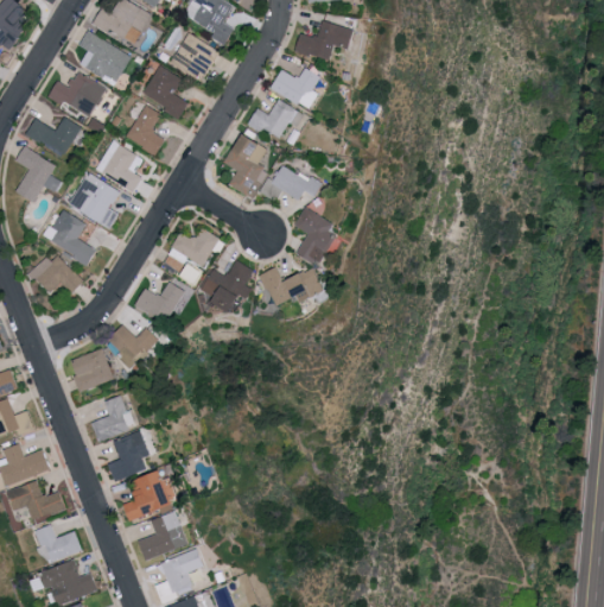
[(4,0),(0,4),(0,46),(4,50),(35,21),(13,0),(4,0)]
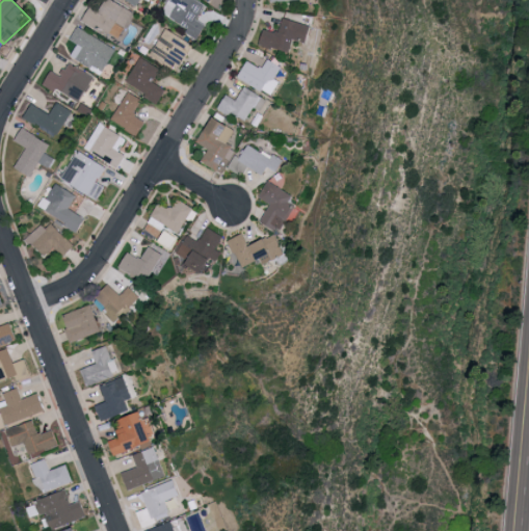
[(132,14),(106,0),(94,0),(81,22),(116,42),(132,14)]
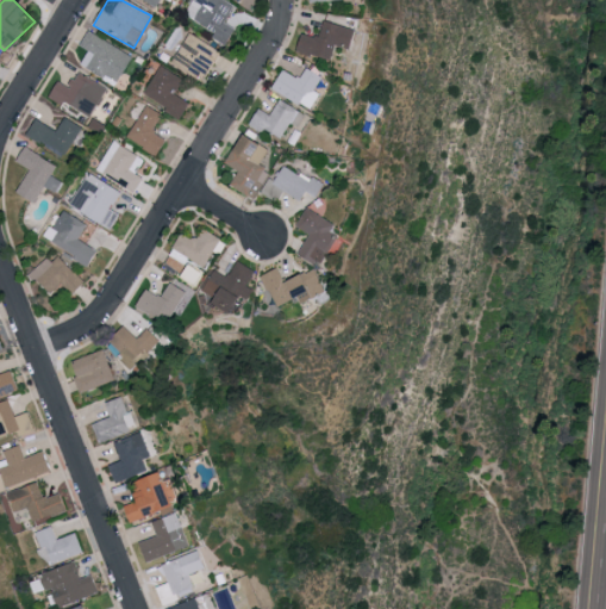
[(208,0),(201,0),(193,23),(214,31),(211,39),(226,45),(233,28),(224,24),(231,8),(208,0)]
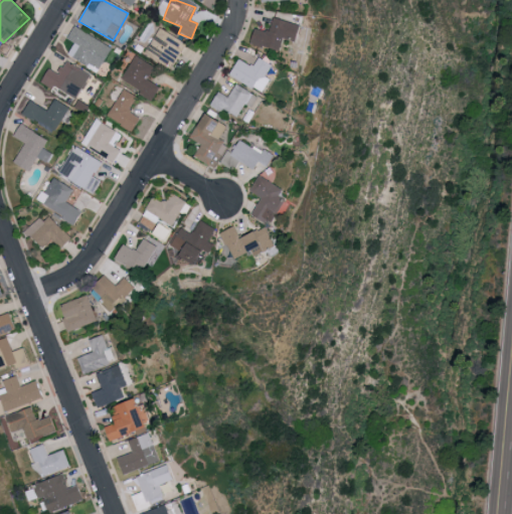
[(249,43),(279,51),(282,38),(295,42),(300,25),(273,17),(269,32),(253,28),(249,43)]
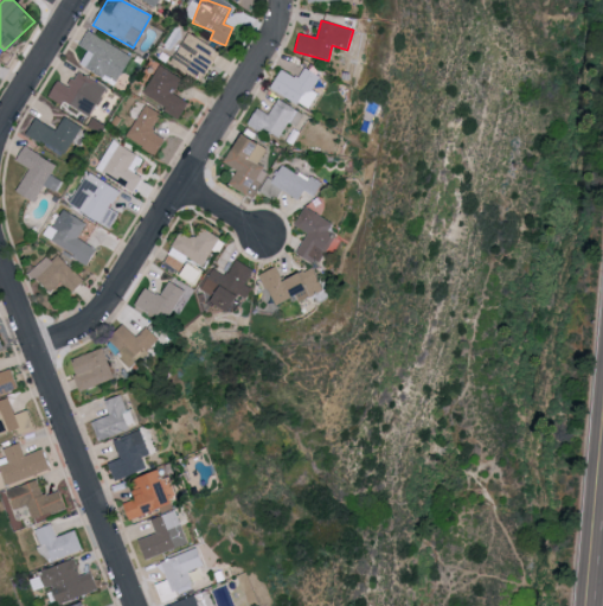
[(201,80),(218,51),(186,32),(170,61),(201,80)]
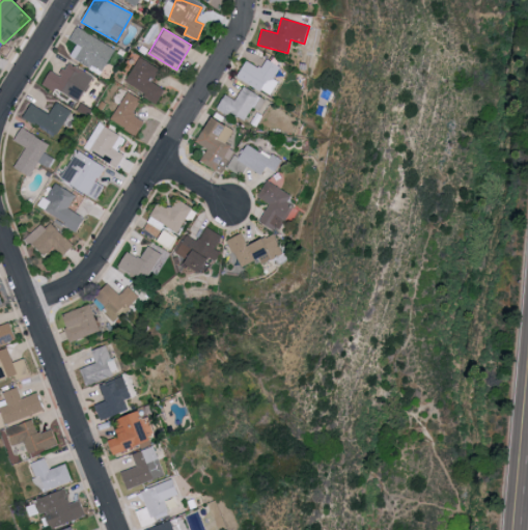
[(70,57),(103,72),(114,46),(74,29),(70,40),(76,43),(70,57)]
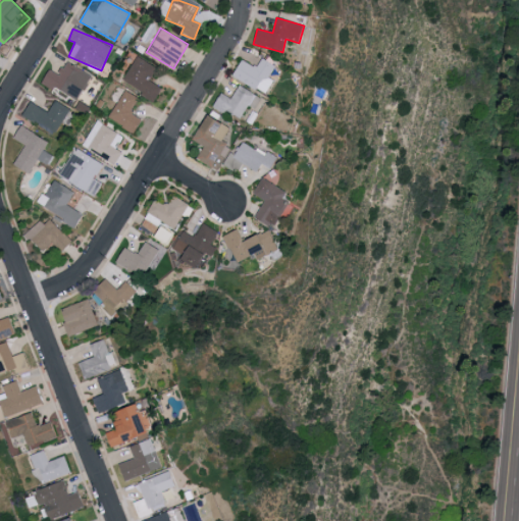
[(155,100),(162,88),(148,81),(155,66),(136,56),(121,83),(155,100)]
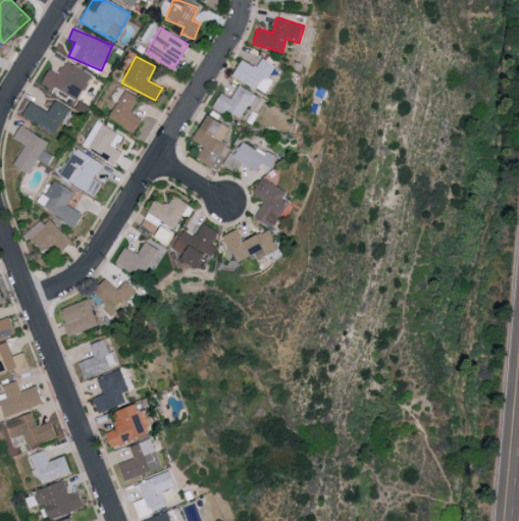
[(242,59),(232,76),(266,94),(272,80),(268,77),(274,65),(261,58),(256,67),(242,59)]
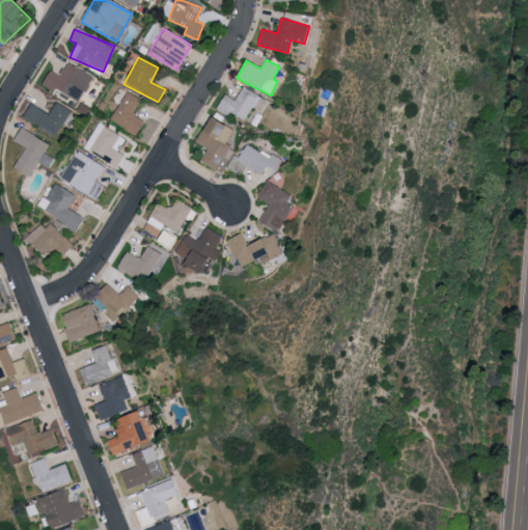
[(80,102),(91,76),(64,63),(59,75),(49,71),(42,86),(53,91),(54,90),(80,102)]
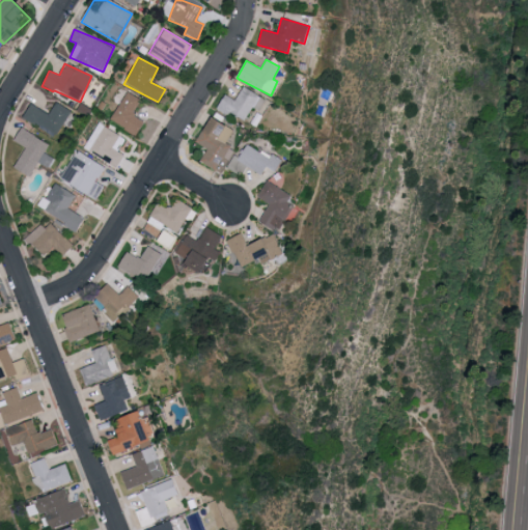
[(245,121),(257,94),(241,87),(234,100),(223,94),(216,109),(245,121)]
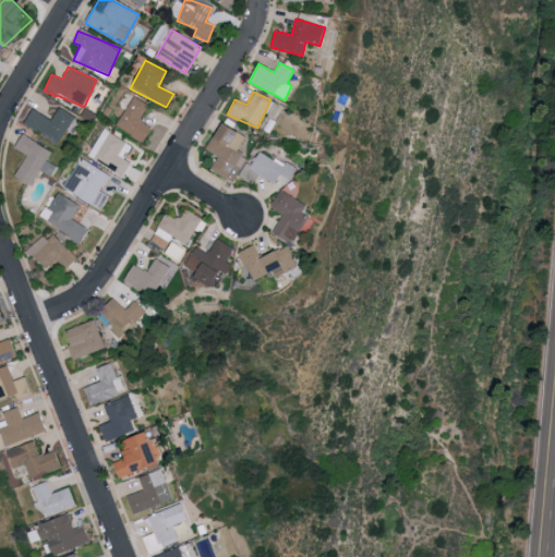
[(123,108),(115,128),(144,142),(152,126),(139,121),(146,105),(123,94),(118,106),(123,108)]
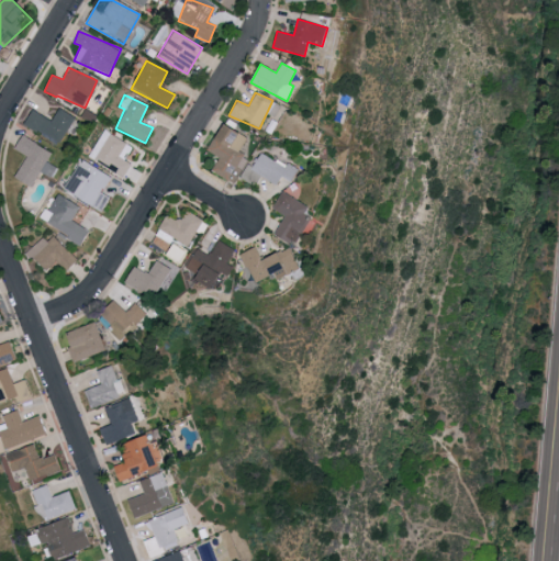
[(32,110),(24,124),(59,143),(74,116),(57,109),(52,120),(32,110)]
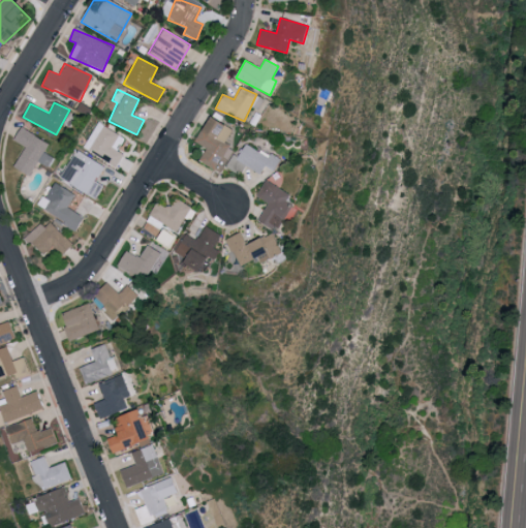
[(206,148),(198,160),(218,171),(230,148),(223,145),(233,128),(210,116),(194,142),(206,148)]
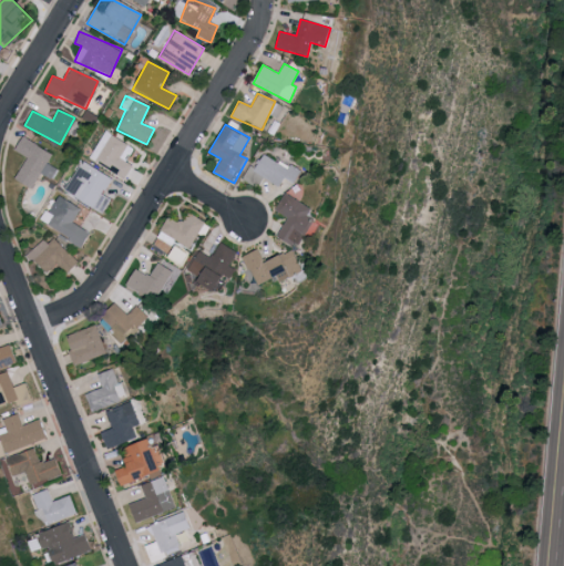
[(14,178),(32,188),(51,153),(21,136),(13,151),(26,156),(14,178)]
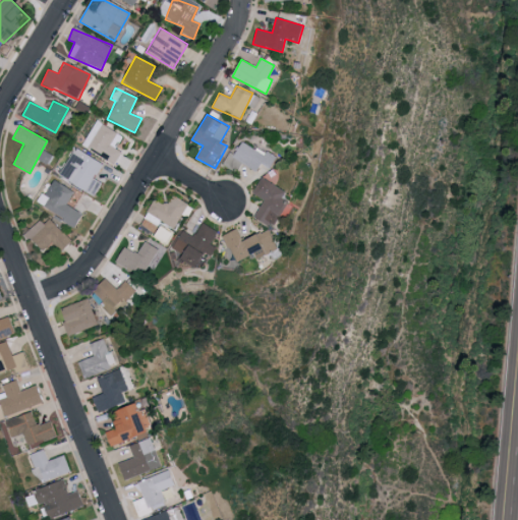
[(118,131),(100,125),(97,131),(89,128),(80,149),(116,162),(121,149),(113,145),(118,131)]
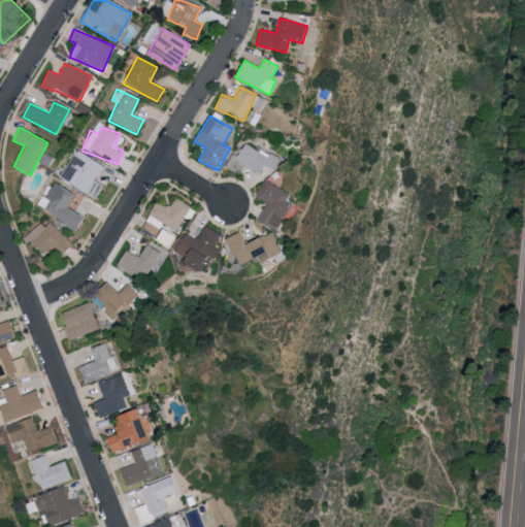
[(238,174),(243,165),(261,175),(265,168),(271,172),(279,159),(267,153),(266,157),(242,144),(236,157),(230,154),(224,167),(238,174)]
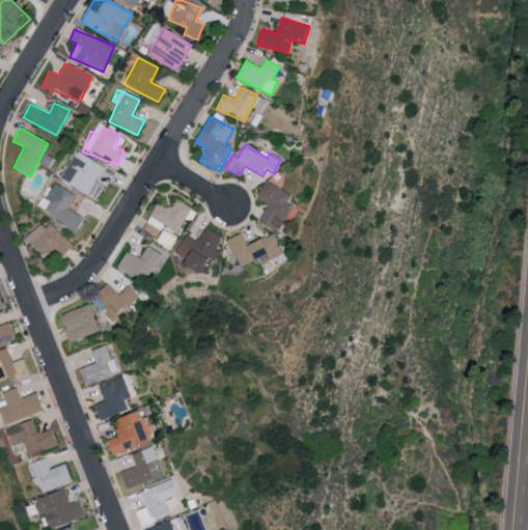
[(103,167),(76,149),(58,177),(93,200),(102,187),(93,182),(103,167)]
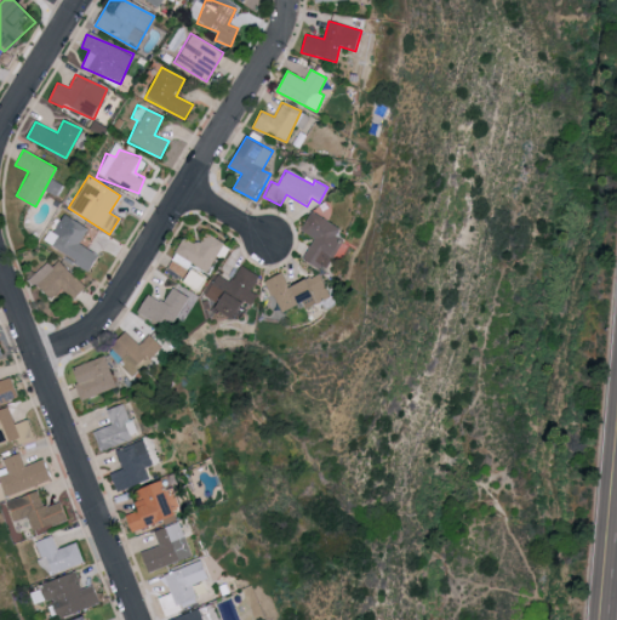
[(341,242),(333,239),(340,227),(309,211),(300,231),(313,238),(303,259),(326,271),(341,242)]
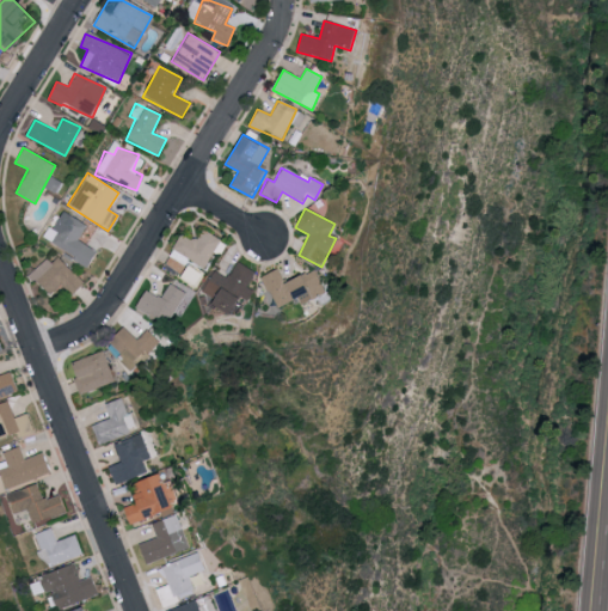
[(97,251),(78,240),(86,225),(61,211),(44,240),(88,266),(97,251)]
